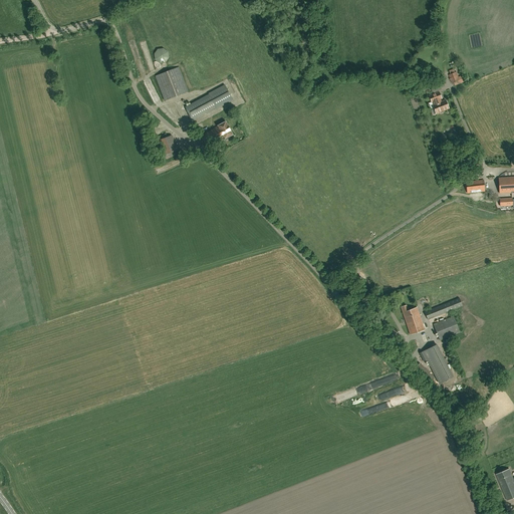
[(165,101),(188,92),(179,67),(155,76),(165,101)]
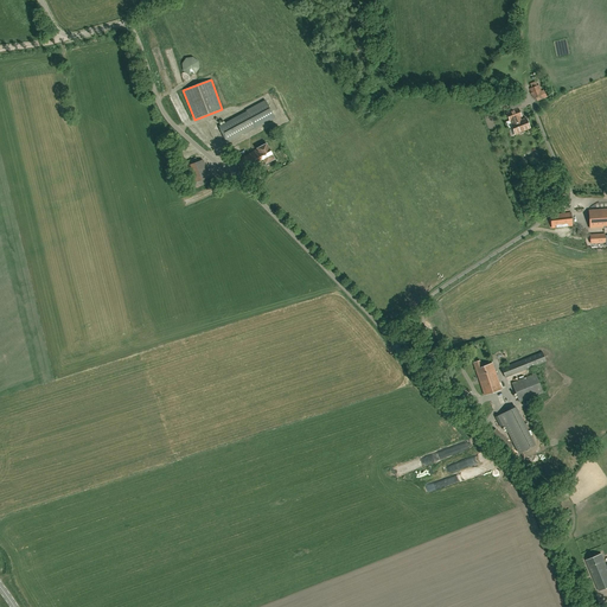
[(544,89),(542,90),(540,85),(530,89),(534,98),(542,95),(543,98),(548,97),(544,89)]
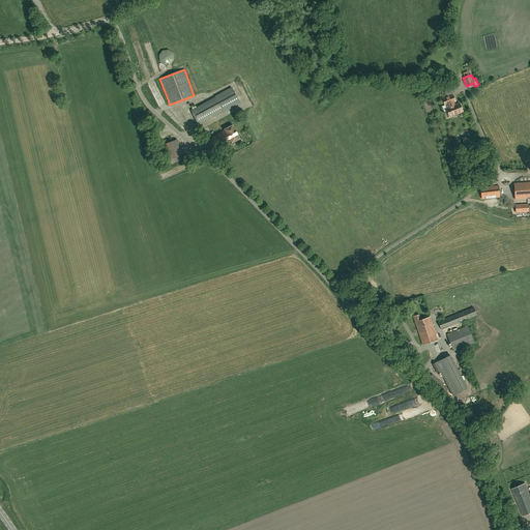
[(446,96),(455,92),(452,86),(443,90),(446,96)]
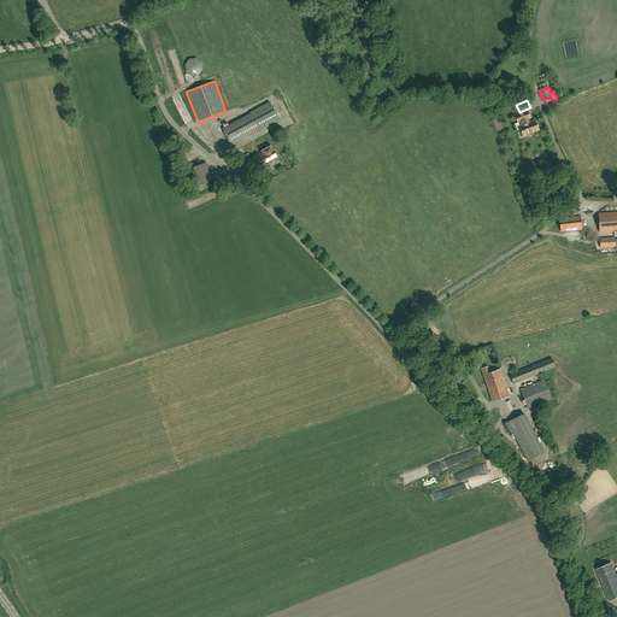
[(280,121),(270,103),(251,112),(251,113),(222,129),(230,145),(248,135),(250,136),(280,121)]
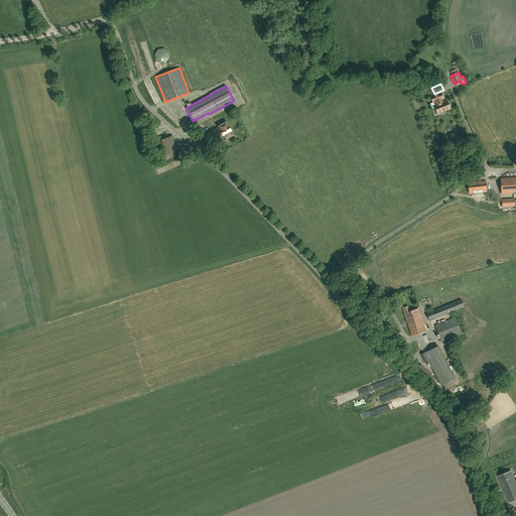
[(157,105),(163,103),(159,93),(153,96),(157,105)]
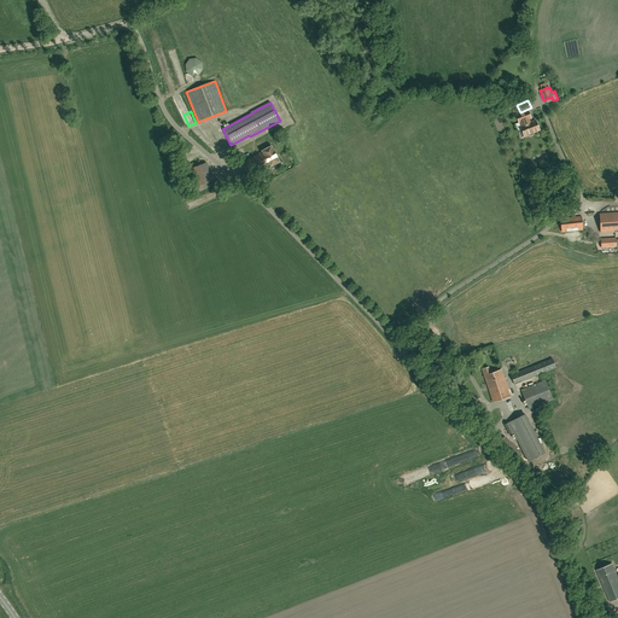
[(531,122),(530,118),(528,111),(516,116),(519,123),(520,127),(522,130),(519,132),(522,138),(529,134),(530,136),(535,134),(534,133),(540,130),(535,121),(531,122)]
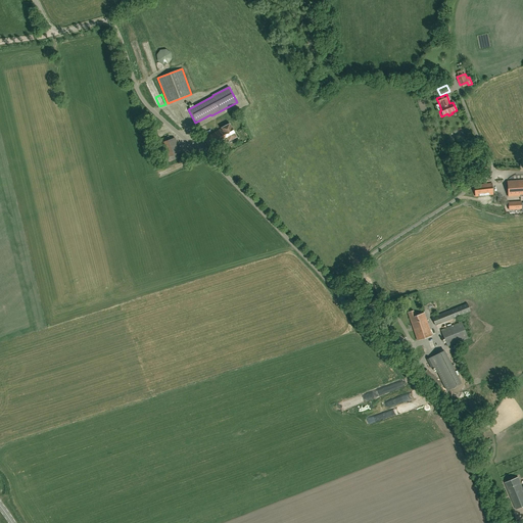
[(234,141),(233,140),(237,137),(230,124),(221,128),(222,129),(218,131),(221,138),(219,139),(222,144),(228,141),(229,142),(230,143),(234,141)]
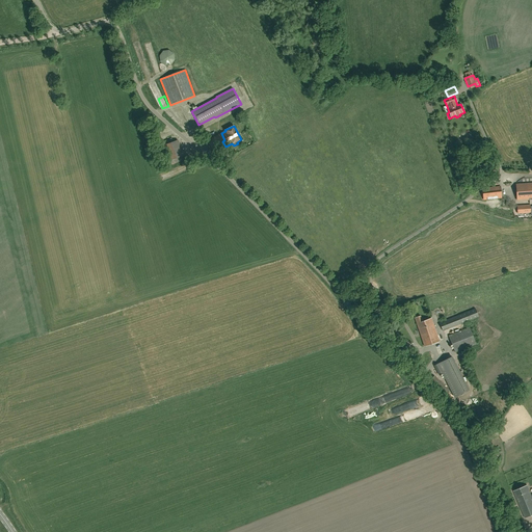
[(214,153),(225,147),(222,141),(224,140),(221,133),(208,140),(214,153)]
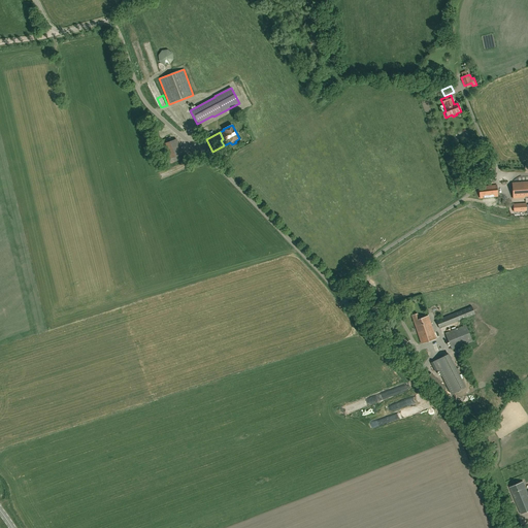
[(177,157),(174,149),(166,152),(169,160),(170,163),(178,160),(177,157)]
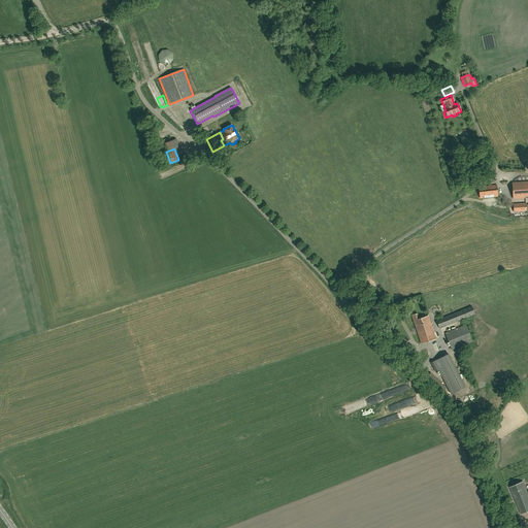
[(513,199),(527,197),(527,182),(512,183),(513,199)]
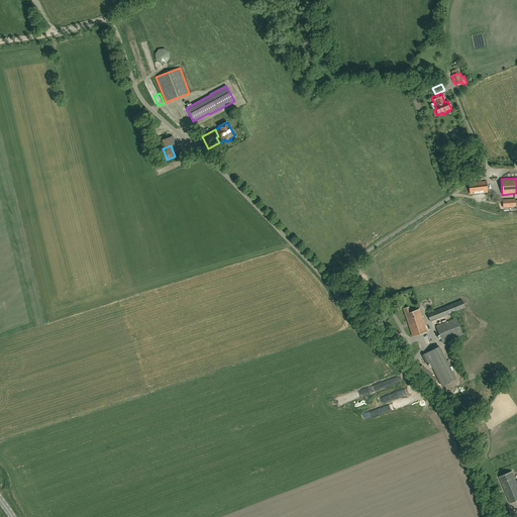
[(470,194),(488,192),(486,181),(469,183),(470,194)]
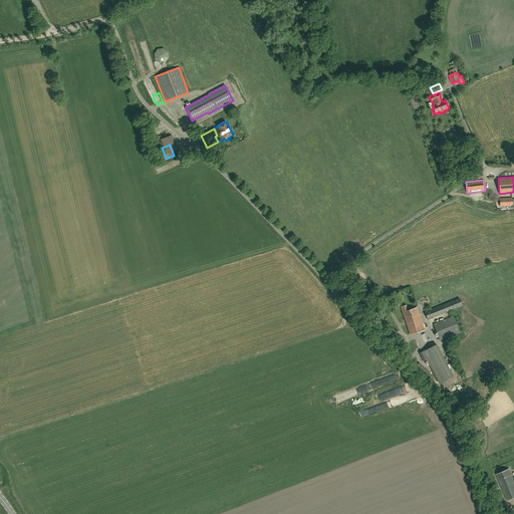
[(500,207),(513,206),(512,198),(499,199),(500,207)]
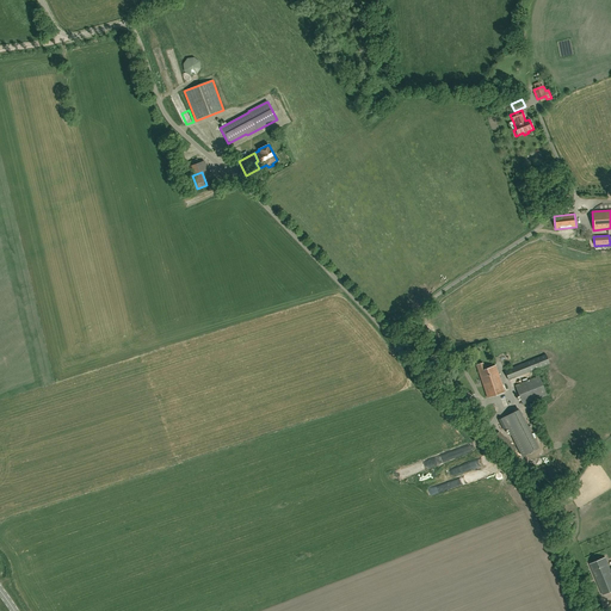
[(508,381),(549,364),(545,355),(505,371),(508,381)]
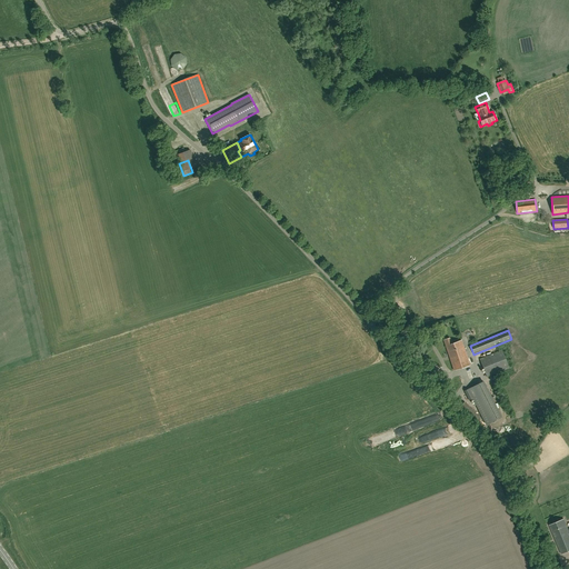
[(470,366),(462,340),(452,345),(450,338),(443,340),(453,371),(470,366)]
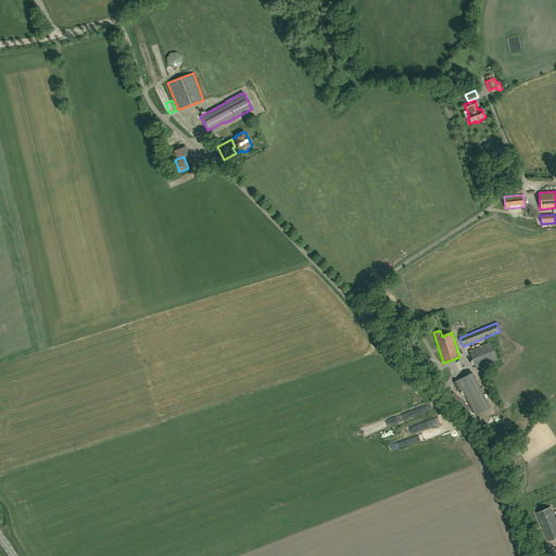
[(476,369),(497,359),(490,342),(468,351),(476,369)]
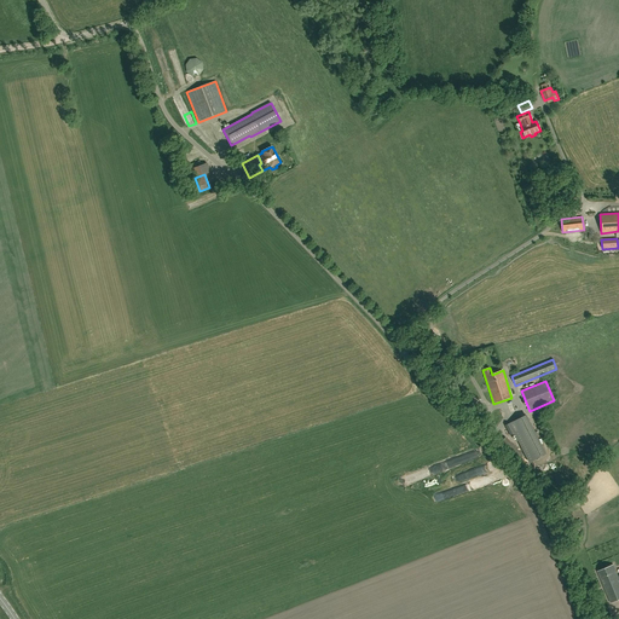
[(510,437),(515,434),(530,463),(545,455),(526,416),(505,426),(510,437)]
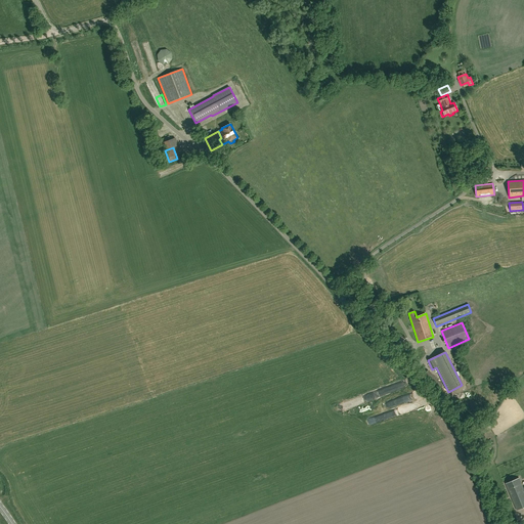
[(343,410),(368,403),(366,398),(341,404),(343,410)]
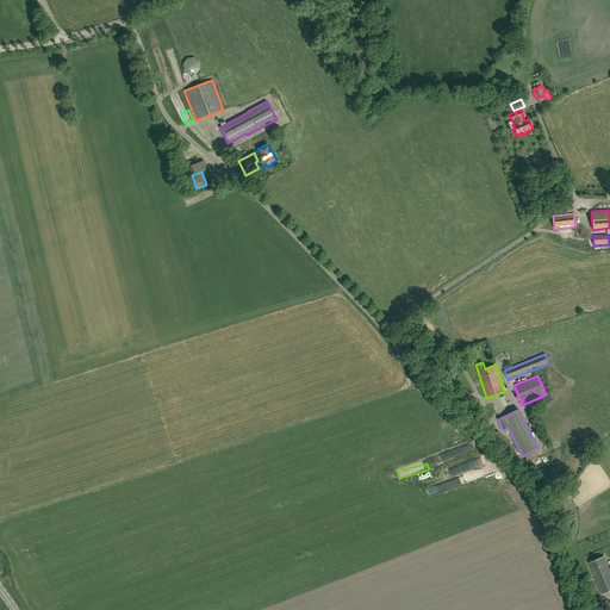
[(602,595),(609,590),(609,570),(605,556),(590,564),(602,595)]
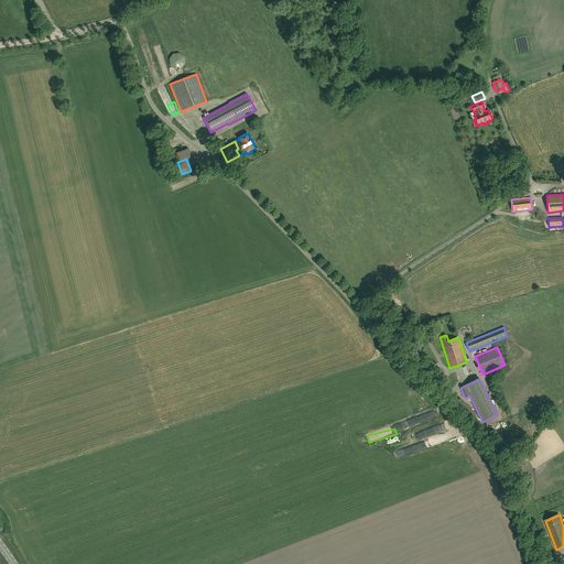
All buildings are outlined.
